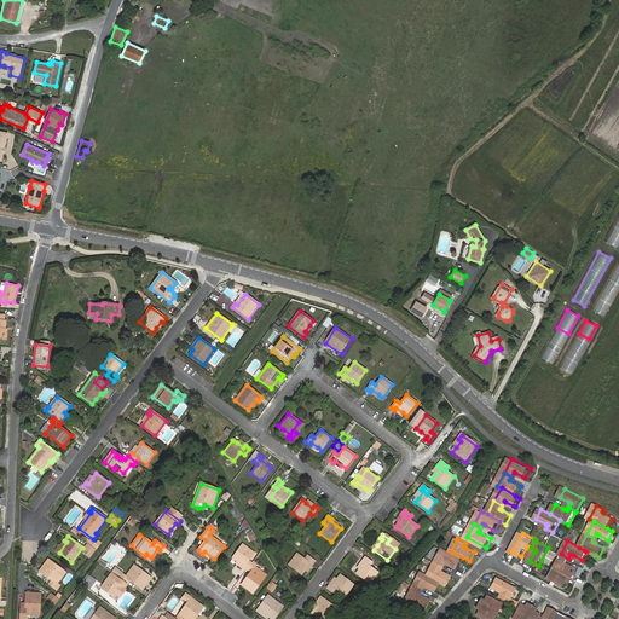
[(90,557),(96,550),(96,549),(90,545),(88,544),(85,548),(85,549),(90,551),(86,555),(90,557)]
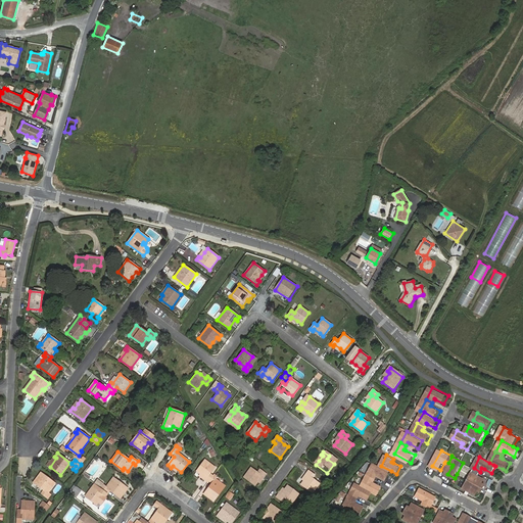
[(205,478),(204,480),(207,482),(208,481),(212,476),(210,473),(215,467),(205,460),(196,471),(205,478)]
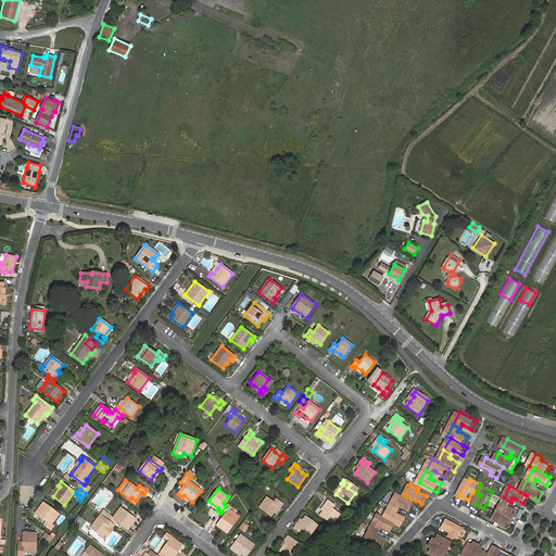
[(411,509),(416,501),(405,495),(400,492),(393,504),(399,507),(401,504),(411,509)]
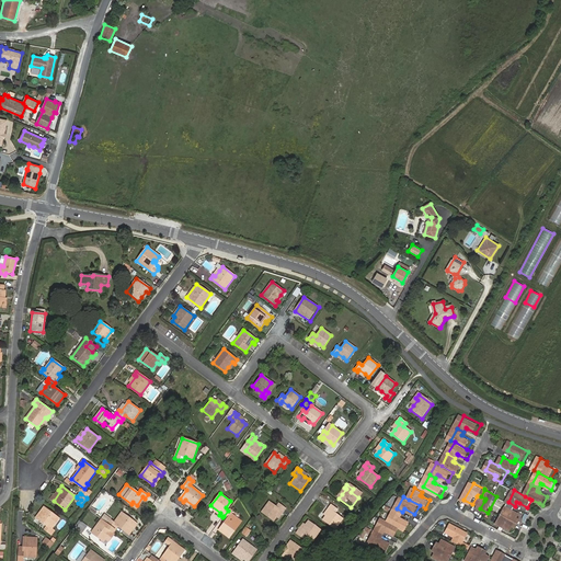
[(274,519),(276,517),(276,516),(281,511),(283,513),(285,508),(279,504),(276,507),(270,502),(266,505),(265,507),(274,519)]
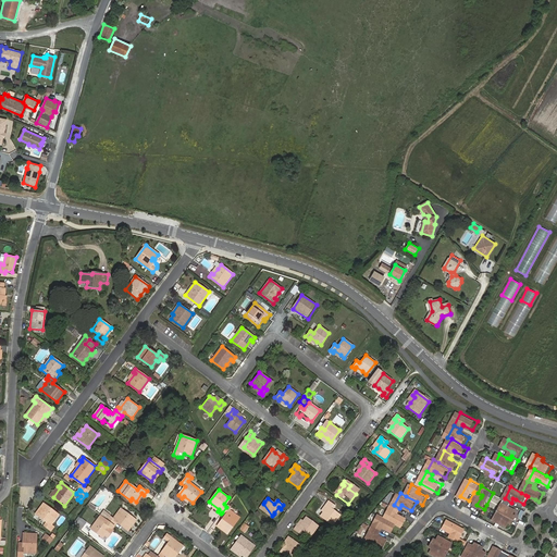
[(326,508),(322,514),(320,518),(332,525),(338,516),(331,510),(333,507),(327,503),(324,506),(326,508)]
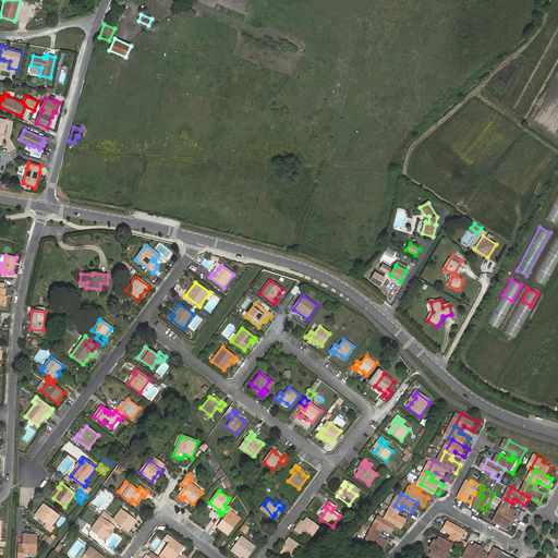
[(51,525),(53,522),(53,523),(59,516),(44,505),(36,514),(47,523),(45,526),(51,532),(53,528),(51,525)]
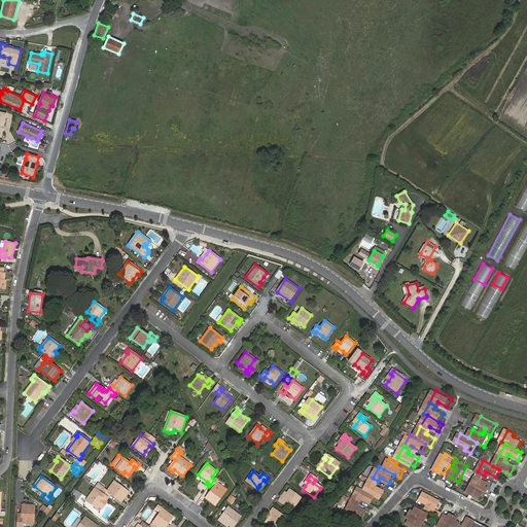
[(488,487),(490,484),(487,482),(486,483),(484,481),(484,480),(478,477),(473,485),(487,491),(489,488),(488,487)]
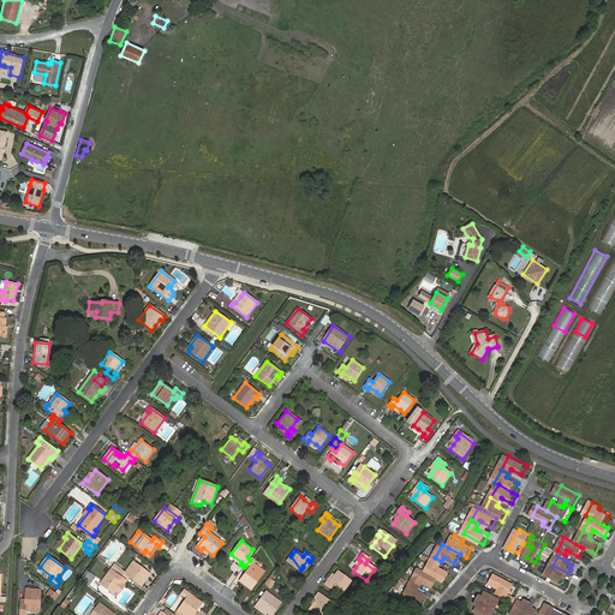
[(255,561),(251,557),(250,560),(245,566),(250,568),(246,572),(248,573),(245,577),(244,575),(240,581),(251,590),(258,579),(257,578),(263,571),(254,563),(255,561)]
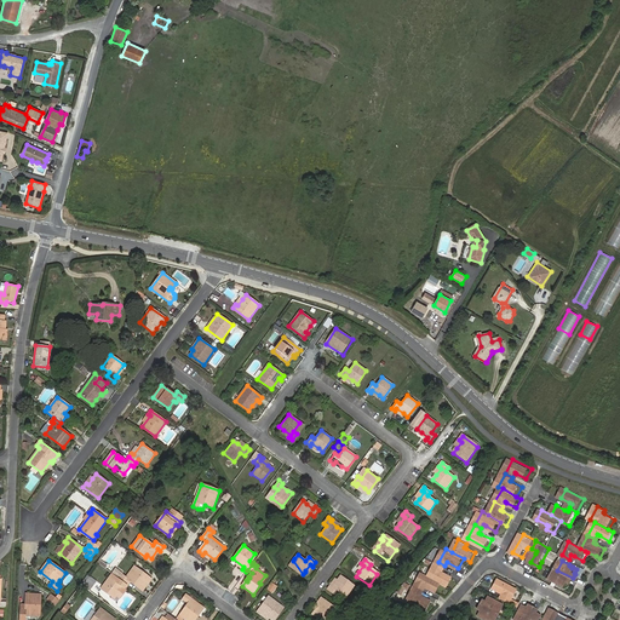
[(445,572),(442,570),(445,566),(438,562),(431,575),(445,583),(449,585),(454,577),(445,572)]
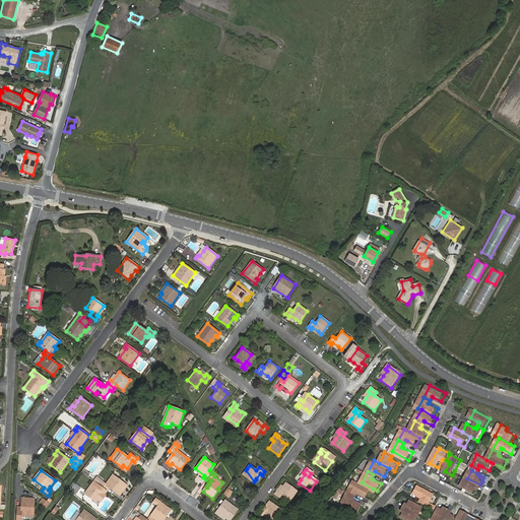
[(101,485),(107,491),(109,488),(120,496),(127,485),(115,476),(110,482),(108,481),(106,484),(104,482),(101,485)]
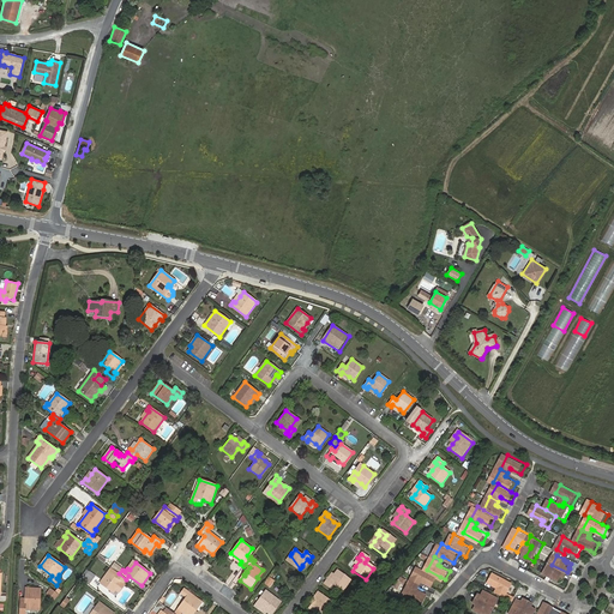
[(565,577),(567,572),(552,565),(547,573),(555,578),(555,577),(558,578),(557,579),(561,582),(564,577),(565,577)]
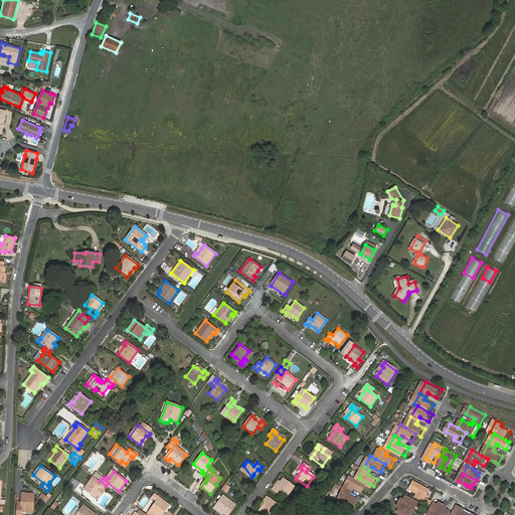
[(364,491),(369,484),(358,478),(353,475),(347,486),(353,489),(355,486),(357,488),(364,491)]
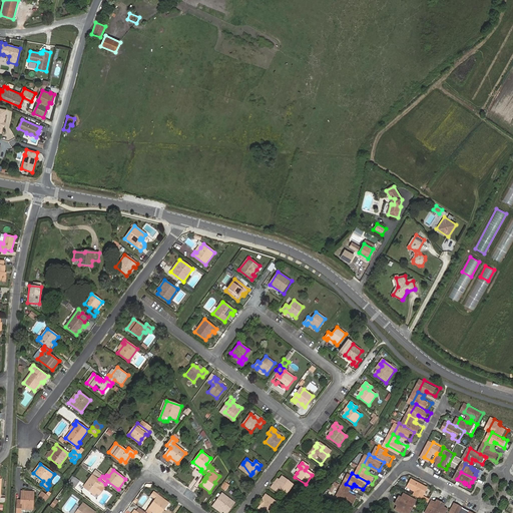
[(101,486),(103,487),(106,484),(105,484),(99,479),(93,474),(83,487),(94,495),(101,486)]
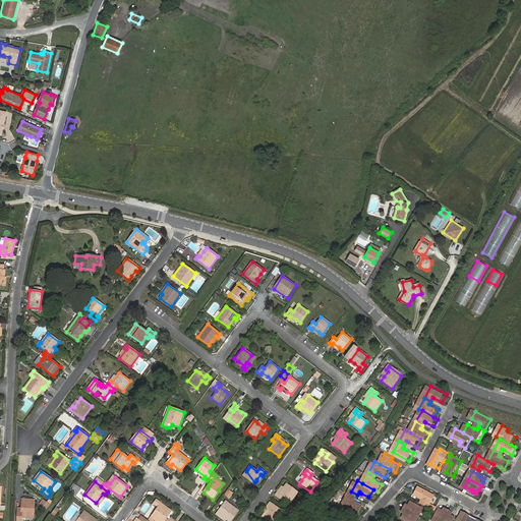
[(75,483),(69,491),(74,496),(79,490),(76,488),(77,486),(75,483)]
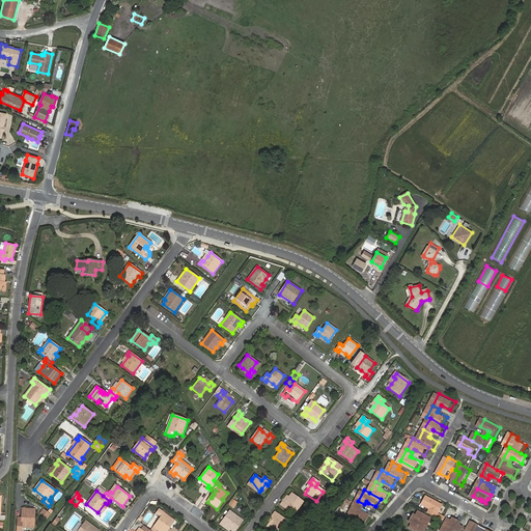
[(290,495),(287,499),(284,503),(282,502),(279,505),(285,509),(287,507),(295,512),(302,503),(290,495)]
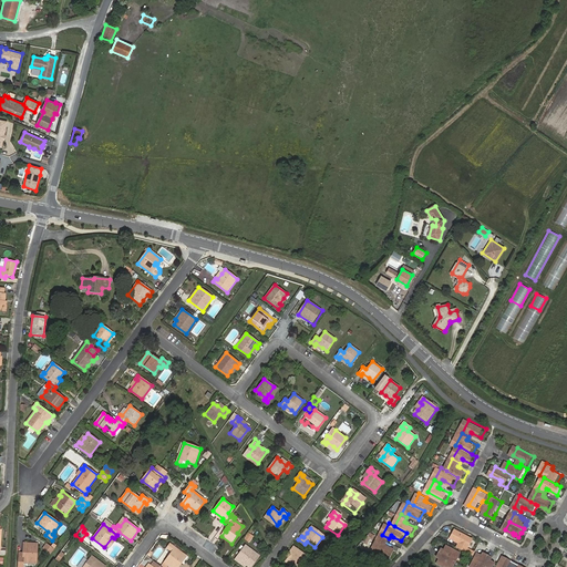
[(468,550),(474,539),(457,529),(453,538),(462,543),(464,544),(462,547),(468,550)]
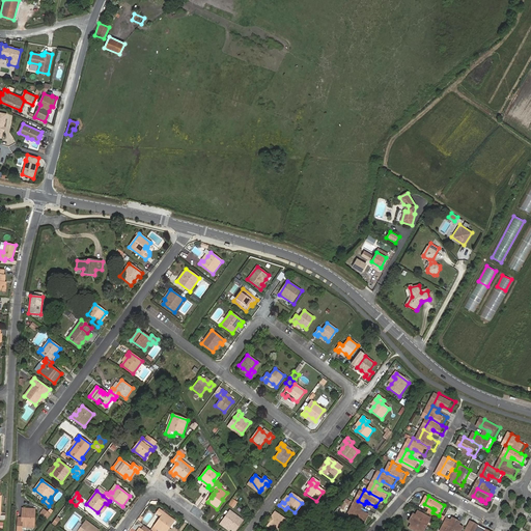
[(365,509),(363,508),(364,504),(358,501),(352,512),(367,521),(372,513),(365,509)]
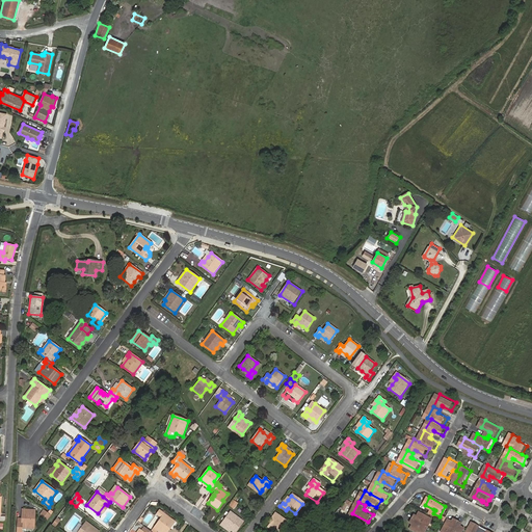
[(25,526),(34,526),(35,510),(23,509),(22,519),(18,519),(17,531),(21,531),(22,528),(25,528),(25,526)]
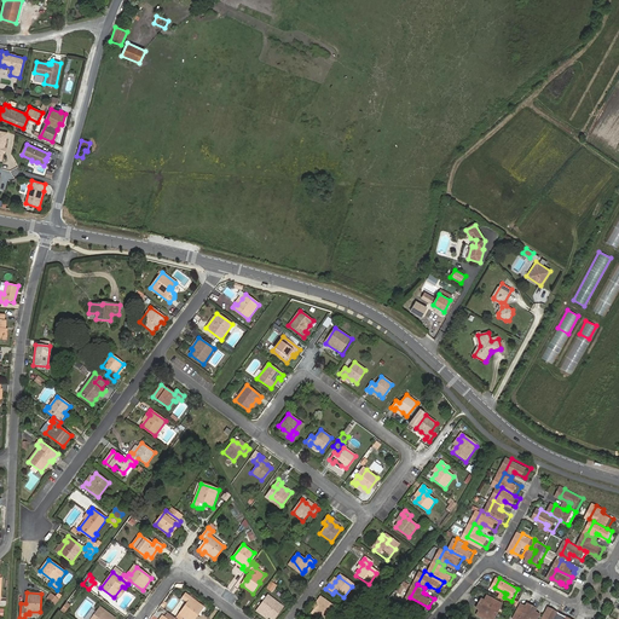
[(59,600),(52,594),(47,599),(56,605),(59,600)]
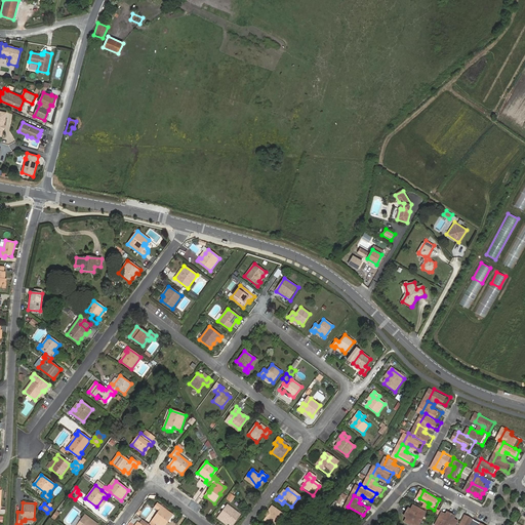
[(160,511),(152,521),(156,524),(157,524),(164,524),(172,515),(166,511),(157,505),(155,508),(160,511)]
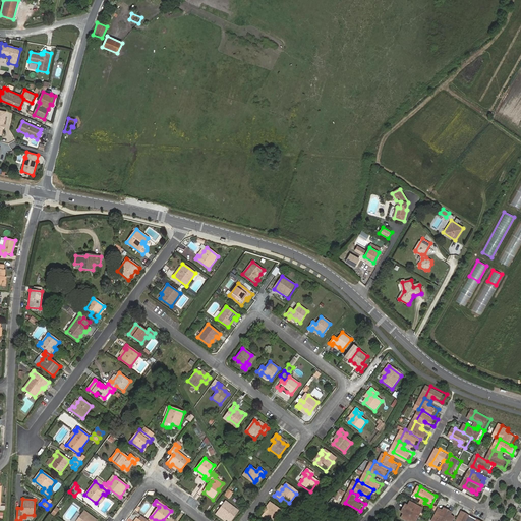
[(272,520),(281,508),(270,501),(259,516),(268,520),(272,520)]
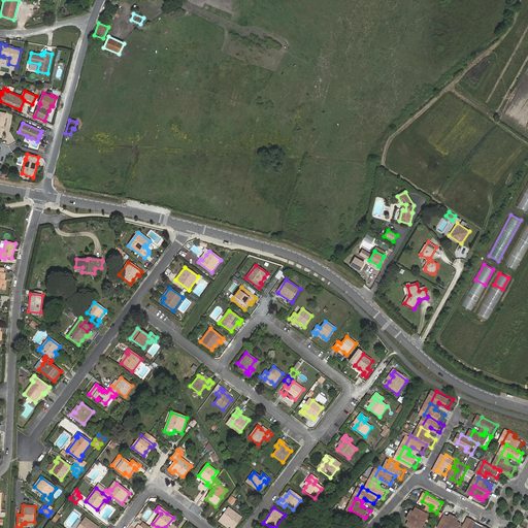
[(426,522),(431,514),(424,510),(424,512),(422,510),(422,509),(419,507),(417,513),(415,510),(413,515),(426,522)]
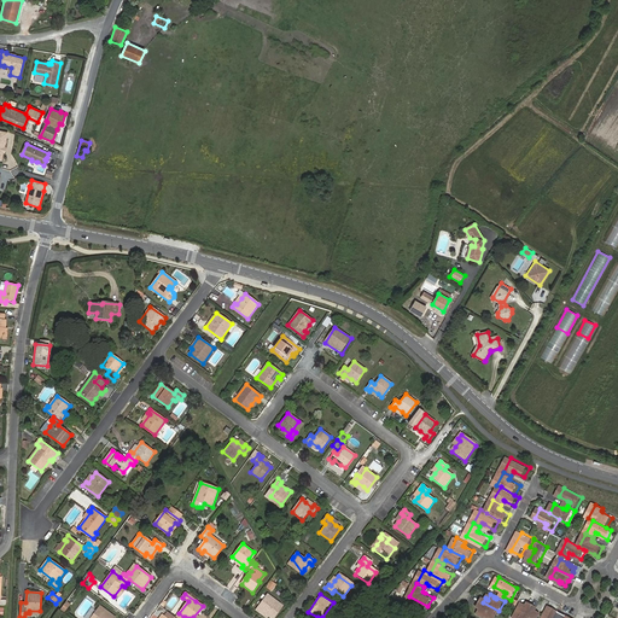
[(268,595),(256,610),(261,613),(262,611),(270,617),(273,617),(283,606),(268,595)]
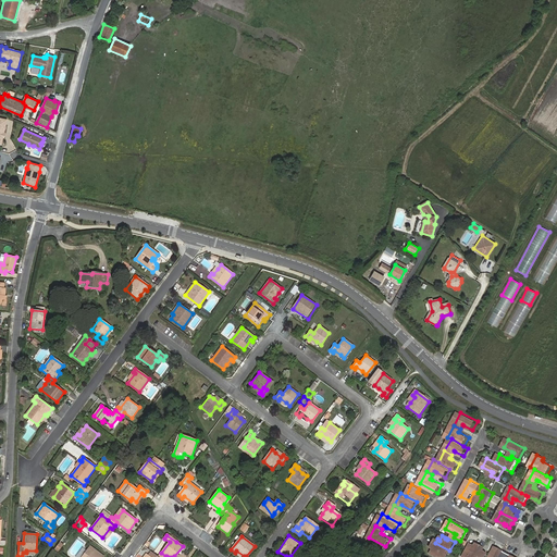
[(160,553),(165,541),(161,540),(156,551),(160,553)]
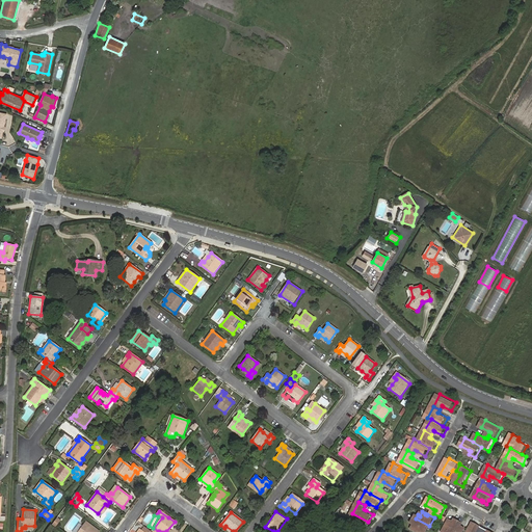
[(421,531),(426,531),(429,526),(416,519),(414,522),(416,523),(414,528),(417,529),(418,528),(419,529),(419,530),(421,531)]
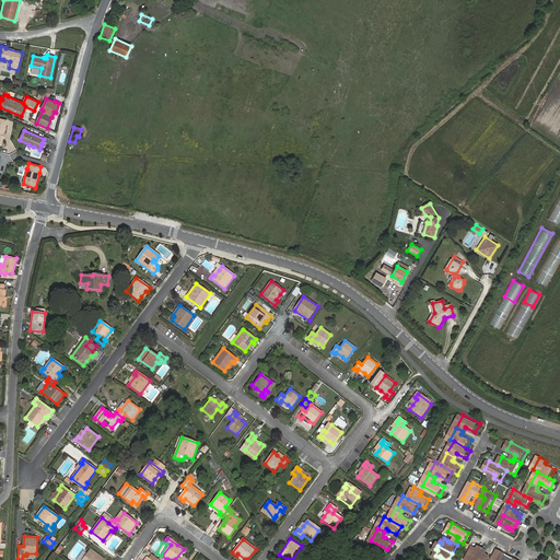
[(477,559),(483,549),(480,547),(479,548),(475,546),(473,550),(474,551),(473,553),(471,552),(467,559),(477,559)]
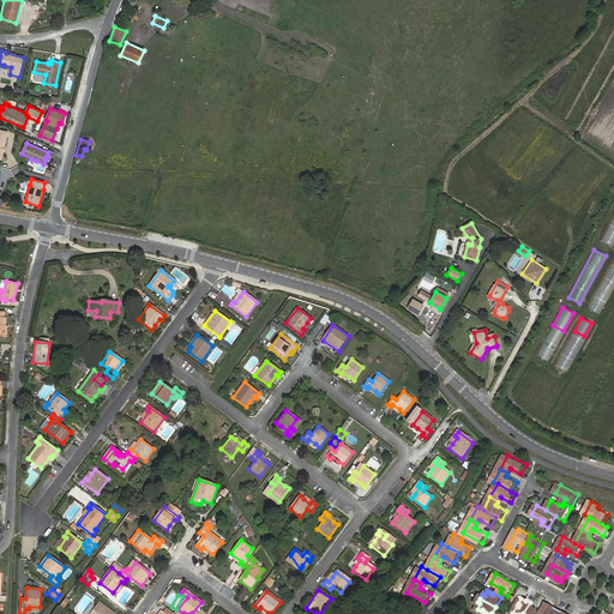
[(113,613),(114,613),(100,602),(90,613),(113,613)]
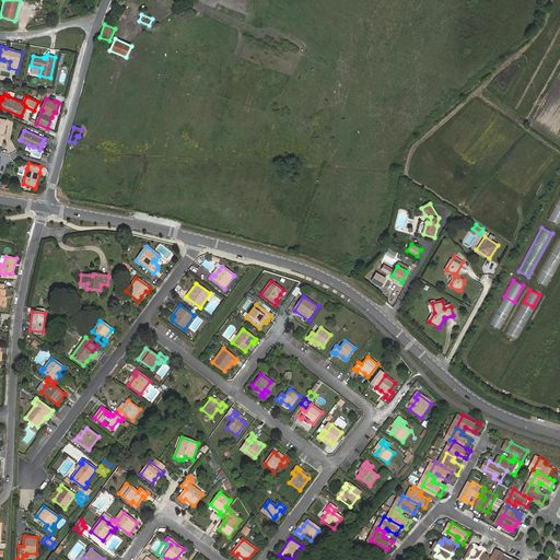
[(487,559),(488,559),(489,559),(491,555),(487,552),(488,551),(483,549),(477,559),(487,559)]
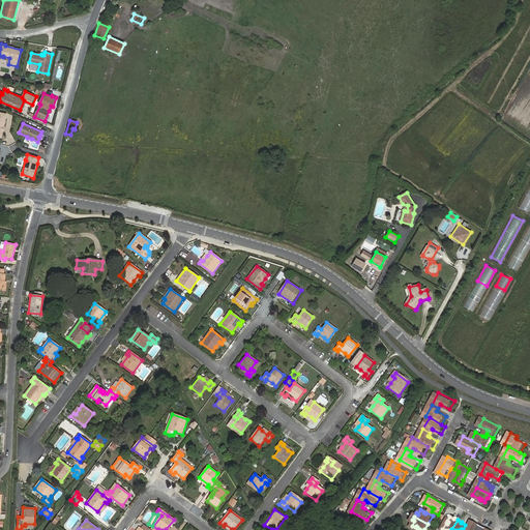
[(491,529),(488,528),(486,529),(477,529),(480,525),(472,520),(466,529),(491,529)]
